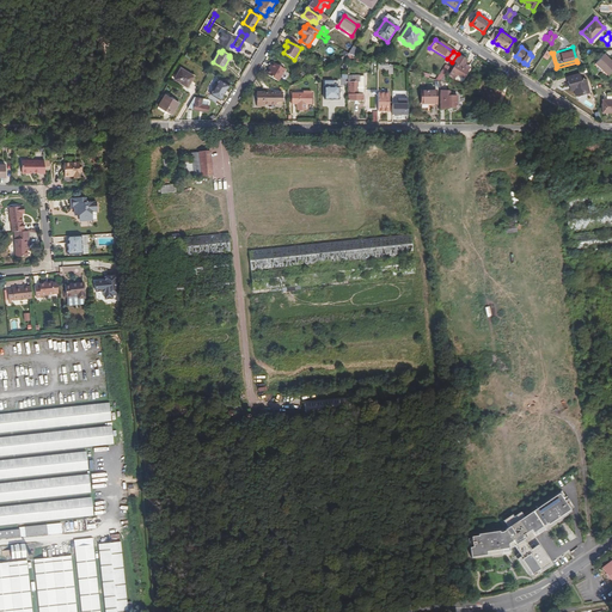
[(611,60),(605,54),(595,62),(609,75),(611,71),(611,60)]
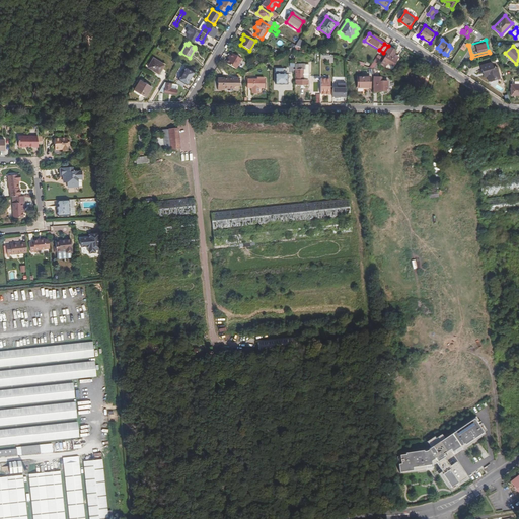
[(395,53),(388,48),(383,55),(385,56),(379,65),(383,68),(386,64),(392,67),(397,59),(393,56),(395,53)]
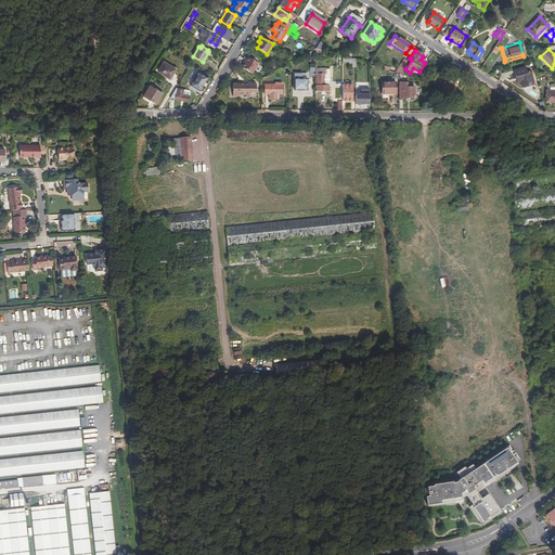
[(245,62),(244,64),(242,67),(253,74),(258,64),(247,56),(244,61),(245,62)]
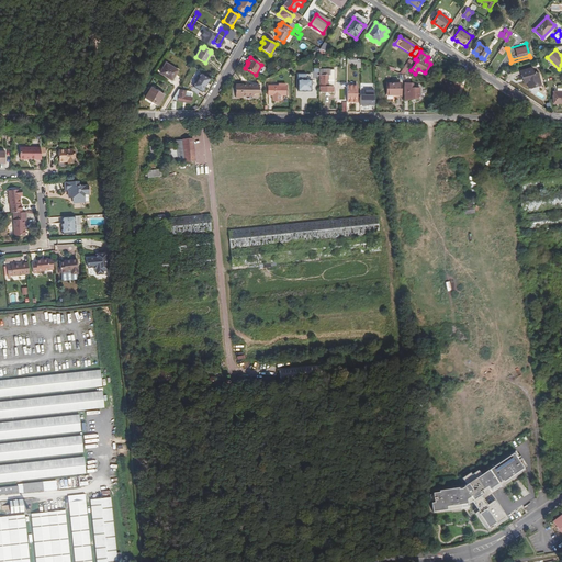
[(405,72),(412,62),(408,59),(402,69),(405,72)]
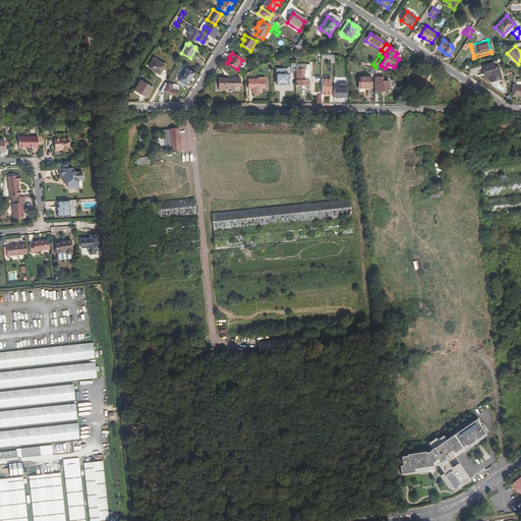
[(165,65),(154,59),(149,68),(159,74),(165,65)]
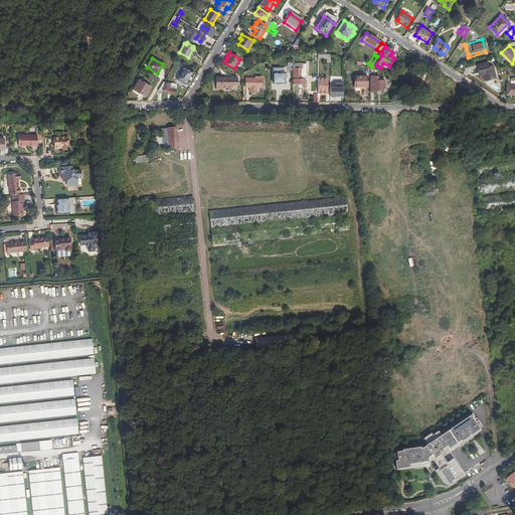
[(477,64),(479,72),(482,71),(483,75),(485,80),(496,77),(492,65),(489,67),(487,61),(477,64)]
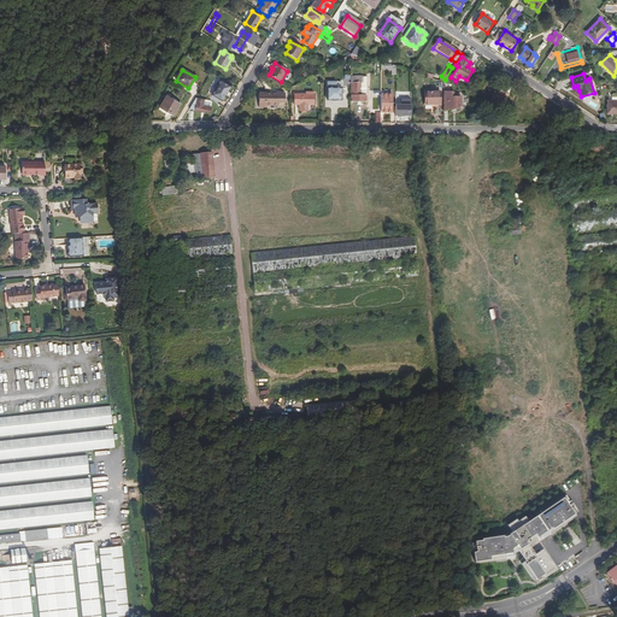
[(350,78),(350,95),(351,95),(351,101),(365,103),(365,95),(359,95),(359,83),(359,77),(350,78)]
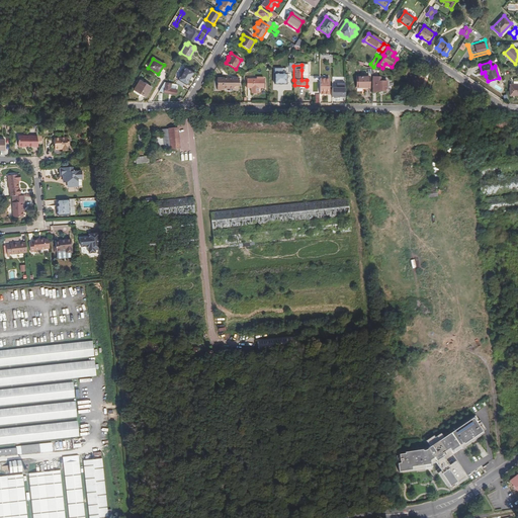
[(194,72),(185,67),(177,80),(186,85),(189,80),(188,79),(190,76),(191,76),(194,72)]
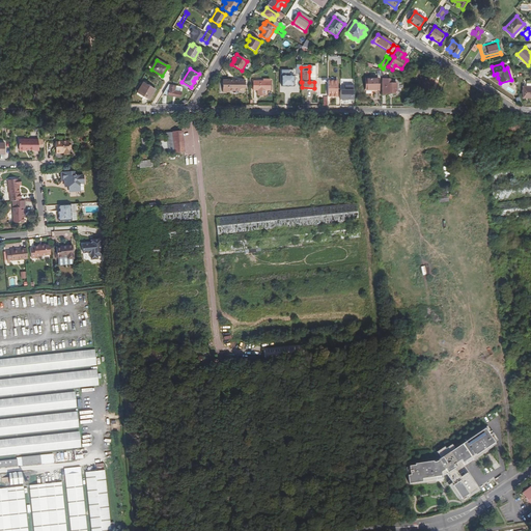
[(292,86),(292,81),(292,76),(281,76),(281,86),(292,86)]
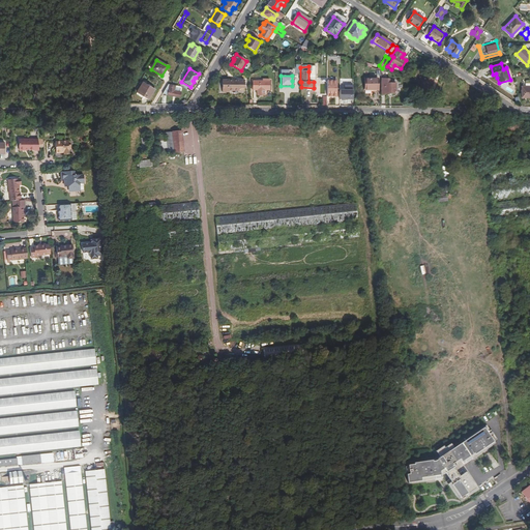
[(432,92),(436,79),(424,76),(421,89),(432,92)]
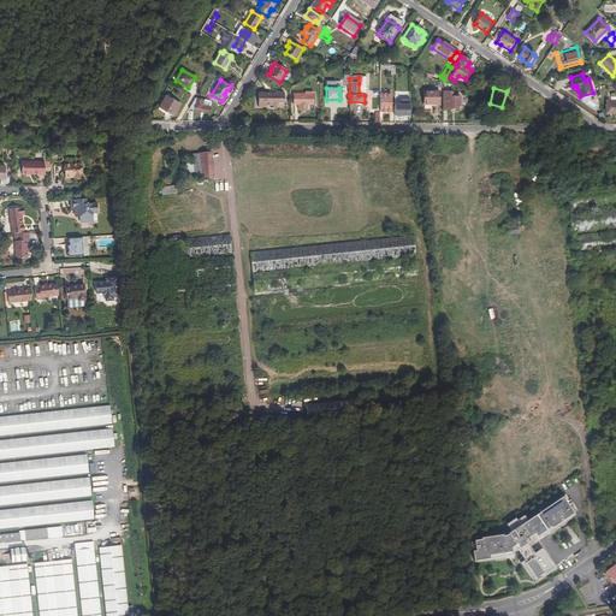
[(427,105),(438,105),(438,92),(424,93),(424,101),(427,102),(427,105)]
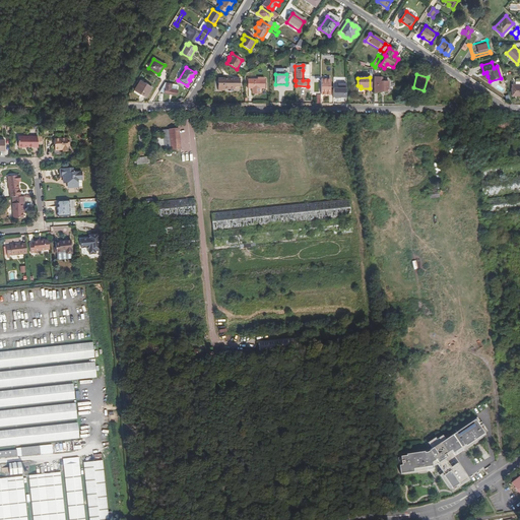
[(223,88),(240,88),(240,78),(217,78),(217,86),(219,86),(220,90),(223,90),(223,88)]
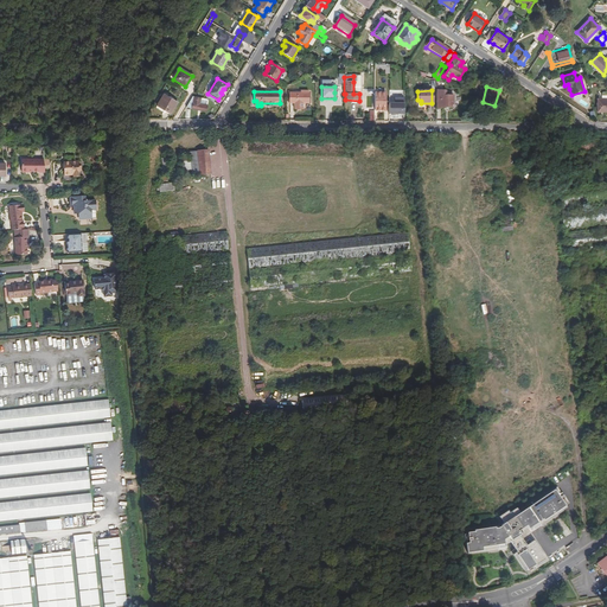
[(308,93),(289,93),(289,103),(308,103),(308,93)]
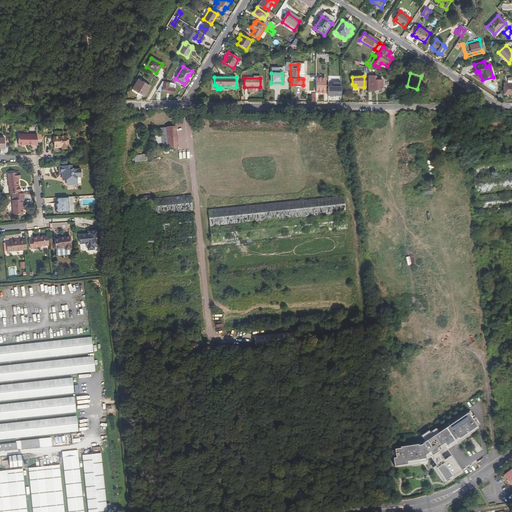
[(316,91),(325,91),(325,78),(316,78),(316,91)]
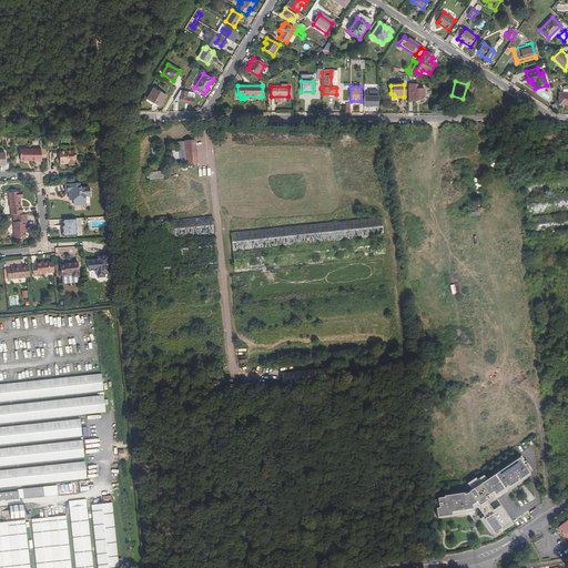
[(165,95),(153,89),(146,99),(159,107),(165,95)]
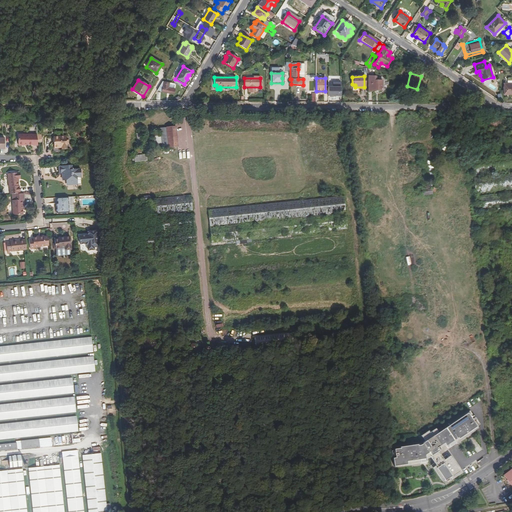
[(371,83),(371,90),(382,91),(382,81),(373,80),(373,83),(371,83)]
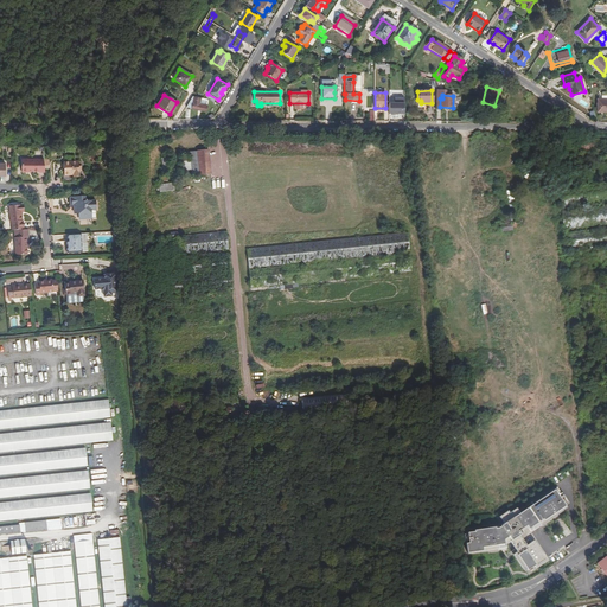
[(208,100),(192,96),(186,107),(206,112),(208,100)]
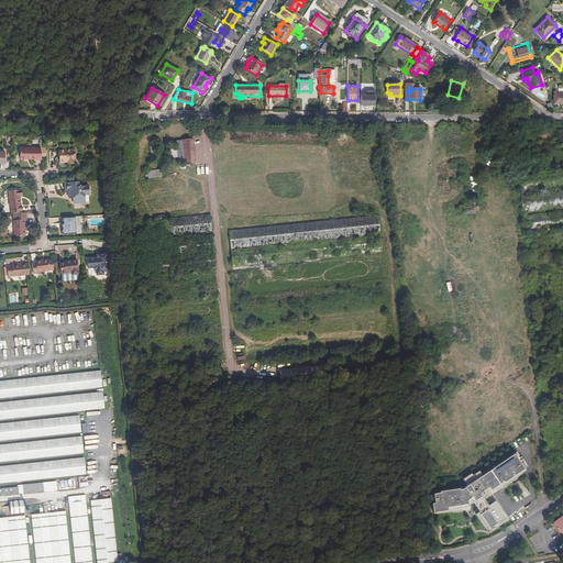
[(562,91),(553,91),(553,103),(562,103),(562,91)]
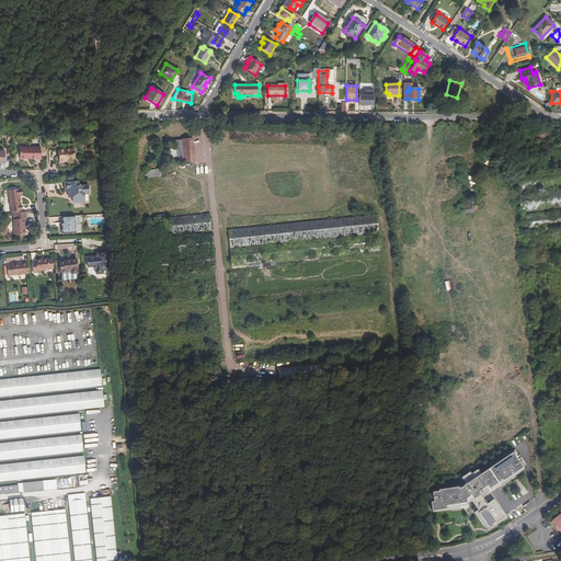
[(537,130),(526,130),(526,139),(538,139),(537,130)]
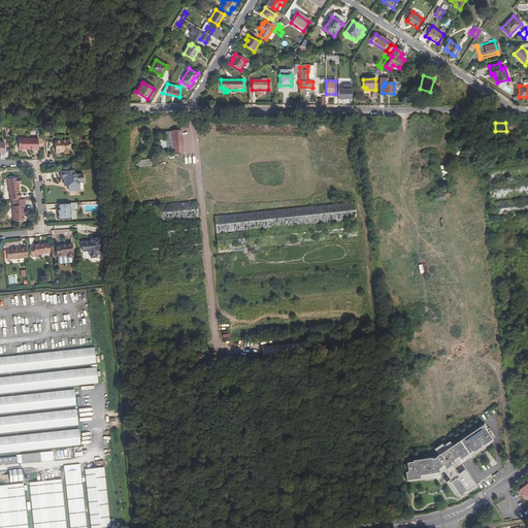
[(184,151),(182,129),(171,130),(171,131),(173,152),(184,151)]
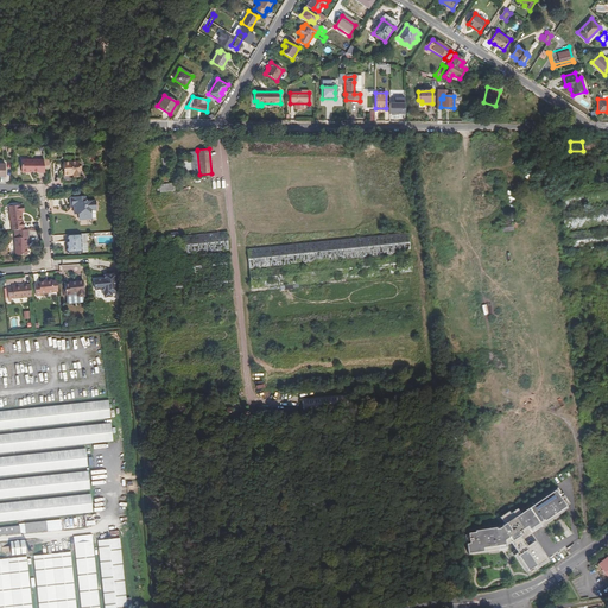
[(200,175),(197,151),(189,152),(192,175),(200,175)]
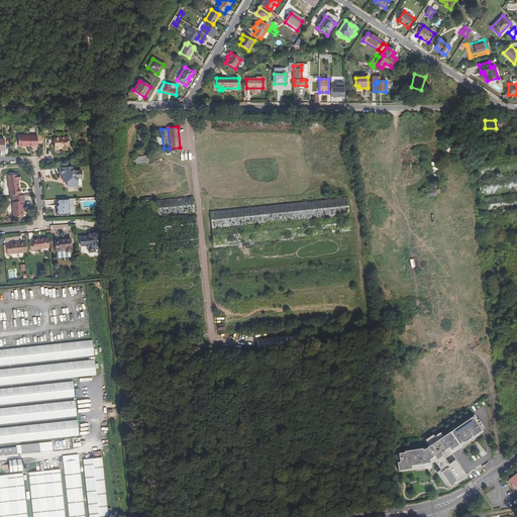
[(38,146),(37,135),(18,135),(18,146),(24,146),(24,145),(32,145),(33,146),(38,146)]
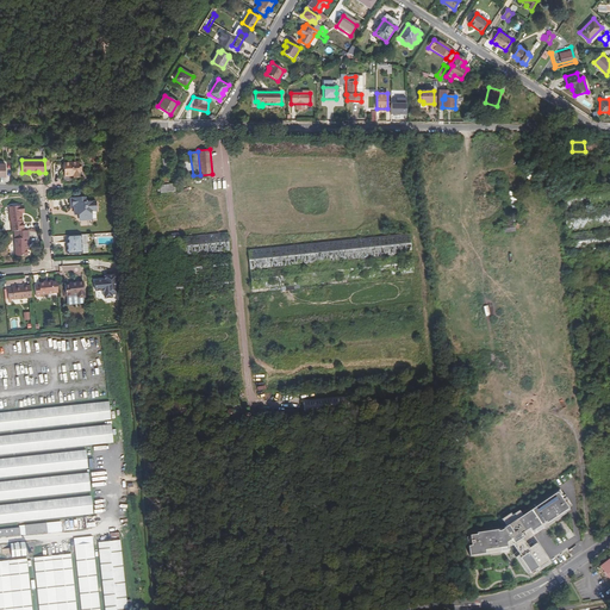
[(74,175),(74,176),(74,179),(80,179),(79,162),(64,163),(64,176),(70,176),(70,175),(74,175)]
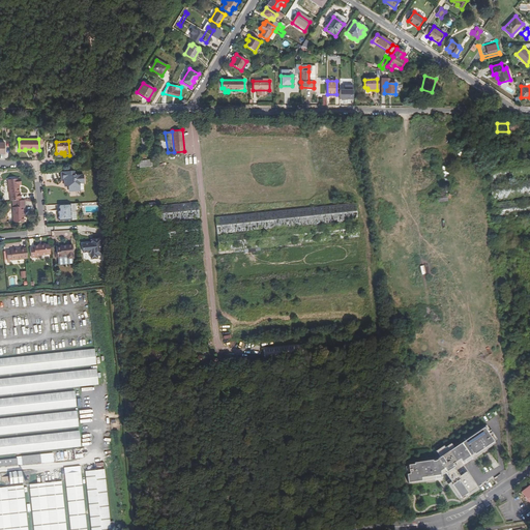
[(75,172),(61,172),(62,180),(65,180),(65,186),(69,186),(69,192),(80,192),(80,184),(84,184),(84,175),(75,176),(75,172)]
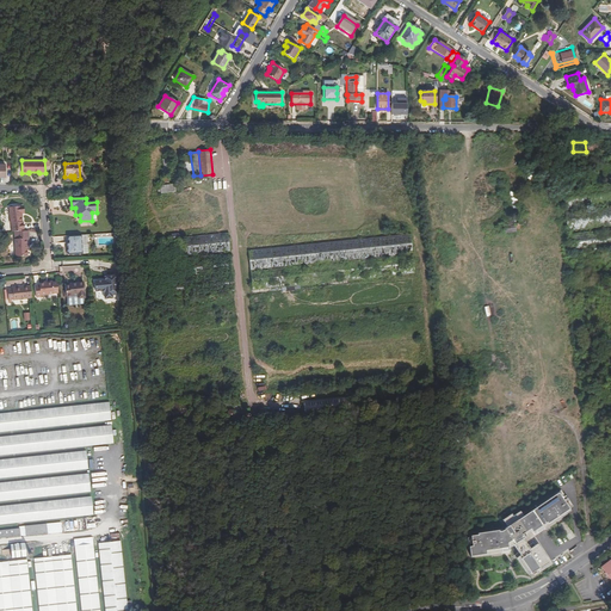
[(17,232),(24,232),(24,222),(23,222),(23,214),(24,214),(23,207),(11,208),(11,223),(12,223),(12,232),(16,232),(17,232)]
